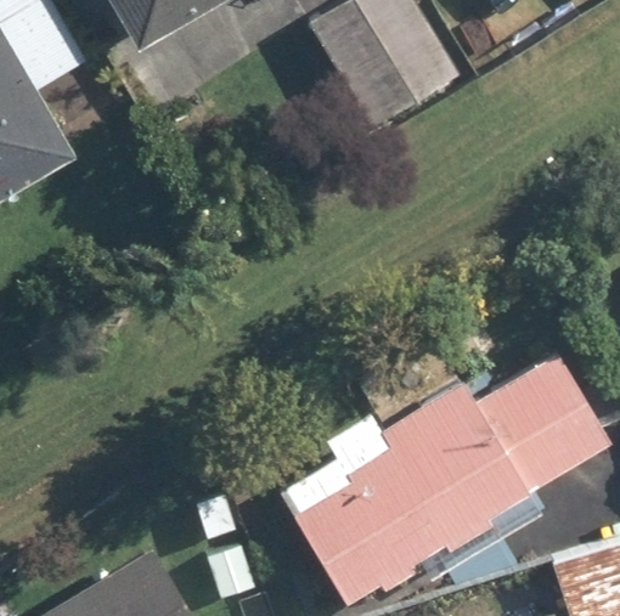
[(48,0),(0,0),(0,201),(77,156),(38,90),(85,62),(48,0)]
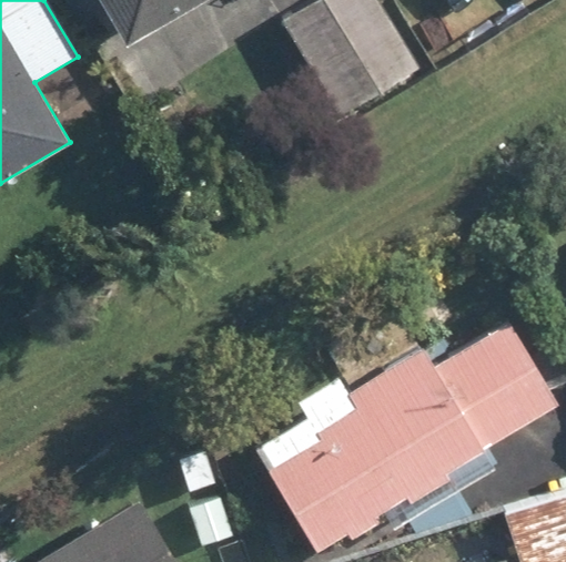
[(105,0),(127,39),(198,0),(105,0)]
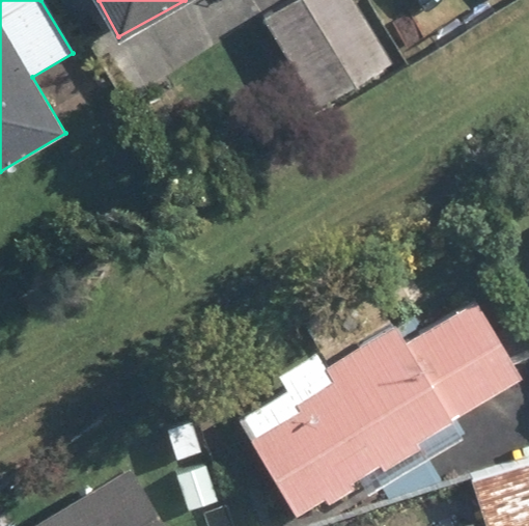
[(358,0),(295,0),(266,17),(317,111),(395,67),(358,0)]
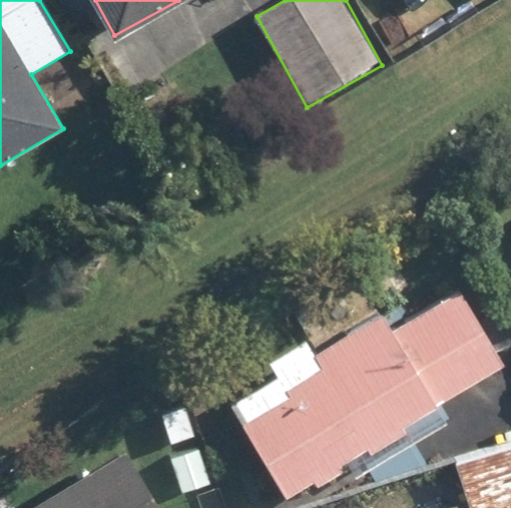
[(278,378),(229,409),(291,506),(351,469),(357,479),(447,425),(437,404),(505,368),(460,292),(393,333),(385,319),(315,358),(307,341),(270,363),(278,378)]
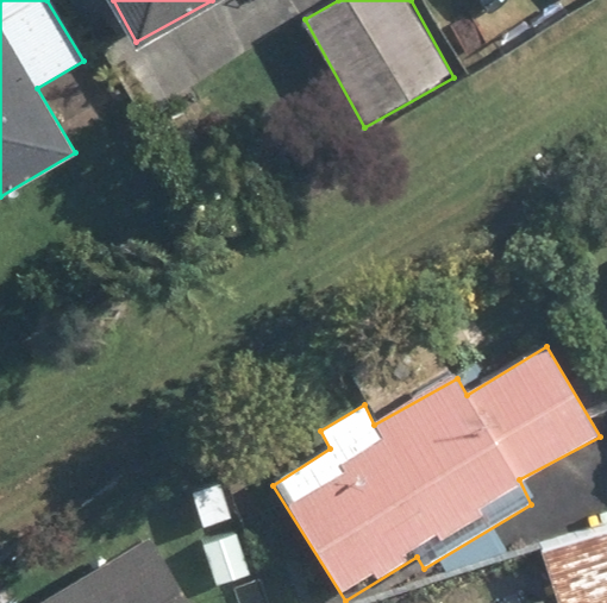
[(606,529),(543,548),(559,602),(606,602),(606,529)]
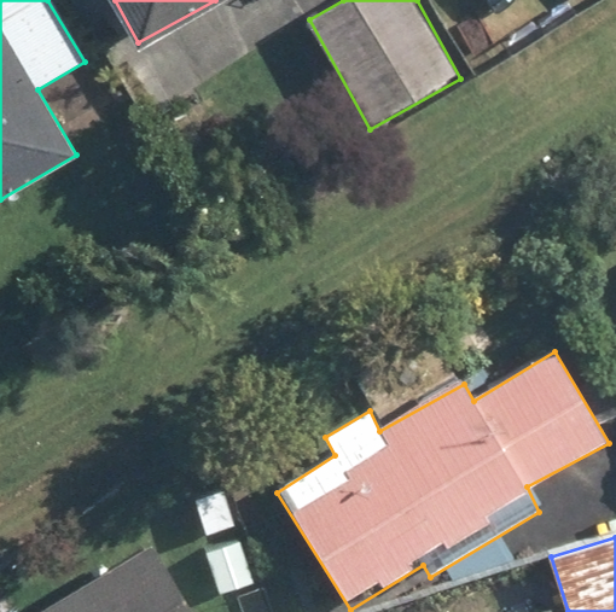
[(196,611),(155,543),(42,611),(196,611)]
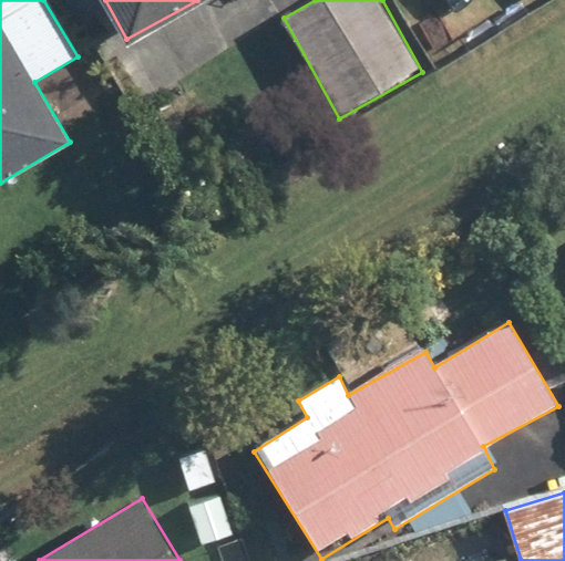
All buildings are outlined.
